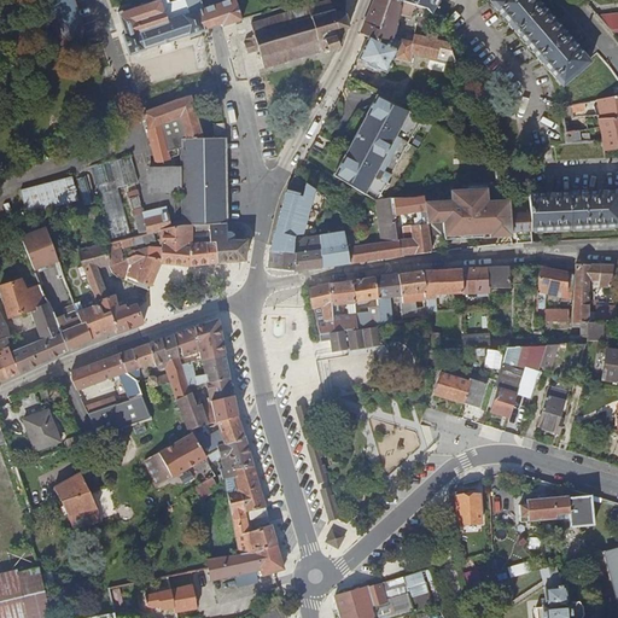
[(45,0),(59,45),(85,38),(73,0),(45,0)]
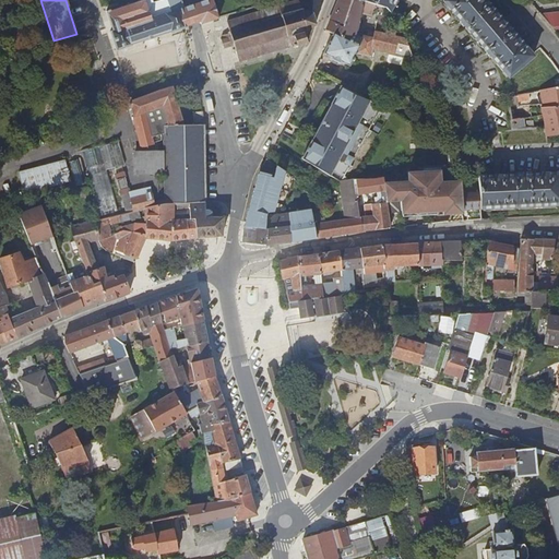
[(186,27),(189,26),(185,8),(181,0),(164,0),(149,6),(146,0),(138,0),(139,3),(113,11),(111,10),(107,11),(111,26),(109,27),(117,50),(132,46),(132,44),(171,33),(173,34),(187,30),(186,27)]
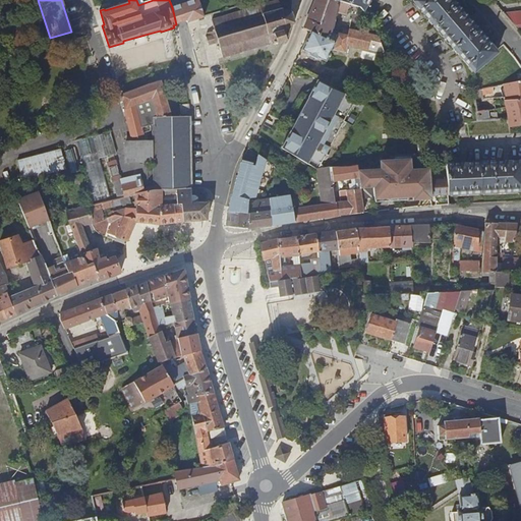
[(195,0),(176,6),(172,7),(176,24),(180,23),(187,21),(188,22),(205,17),(206,17),(199,0),(195,0)]
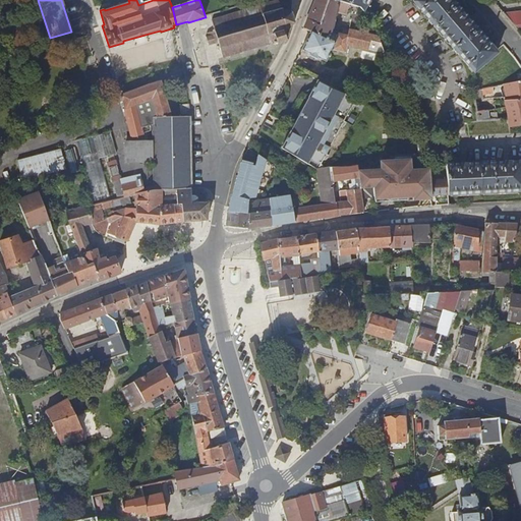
[(207,37),(209,46),(219,43),(224,58),(287,39),(291,31),(296,21),(293,12),(292,0),(288,0),(285,0),(278,1),(244,11),(213,20),(215,32),(208,34),(209,36),(207,37)]
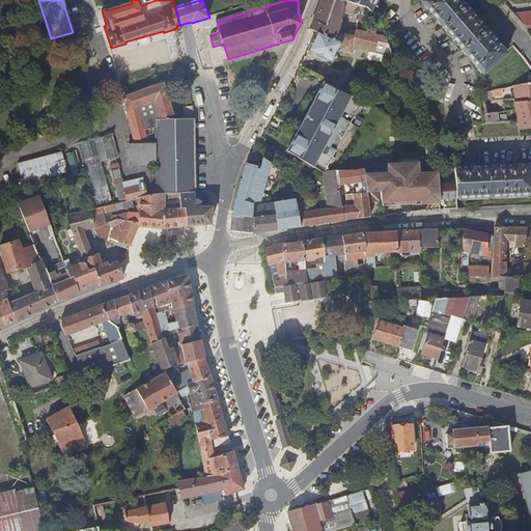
[(340,0),(339,0),(322,0),(311,28),(317,32),(340,44),(343,34),(338,33),(342,9),(354,11),(355,5),(340,0)]
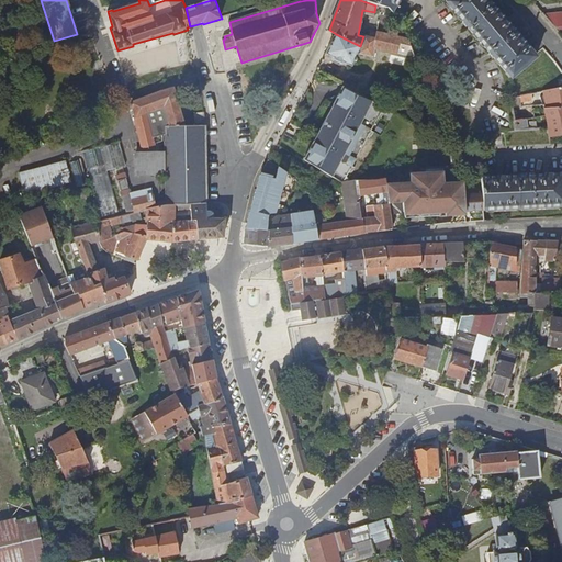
[(392,12),(398,0),(360,0),(375,6),(381,7),(386,9),(392,12)]
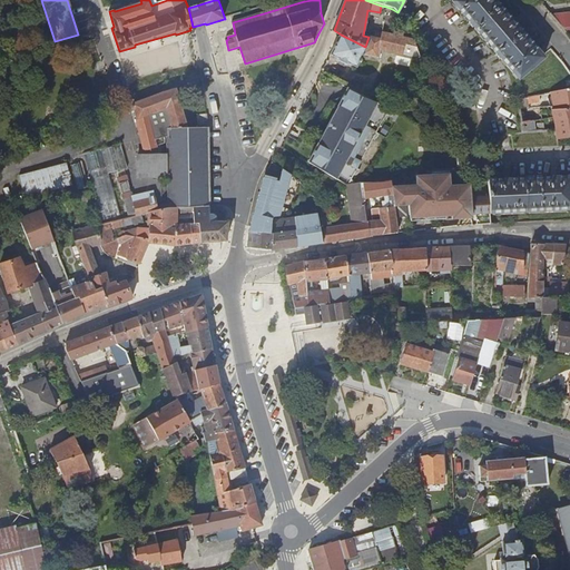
[(495,0),(455,0),(455,1),(519,80),(544,59),(495,0)]
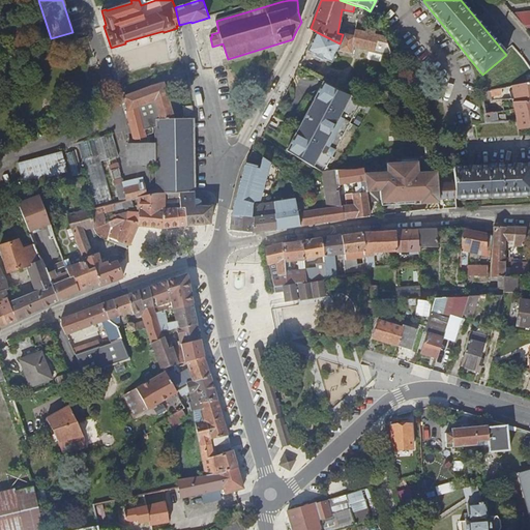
[(359,6),(354,5),(353,11),(342,9),(337,33),(343,34),(344,30),(354,35),(355,31),(359,6)]
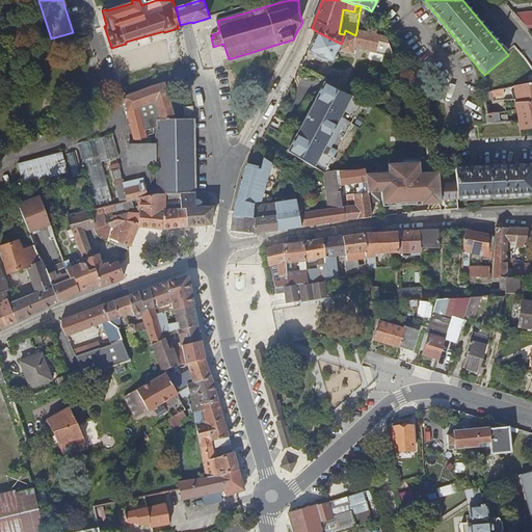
[(366,8),(361,6),(356,31),(363,33),(366,8)]
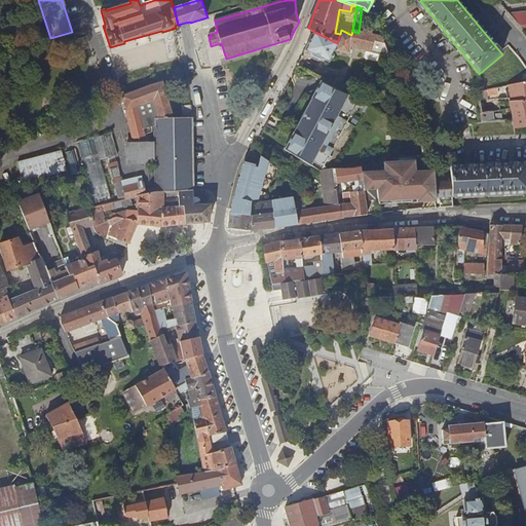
[(367,11),(362,8),(359,33),(363,34),(367,11)]
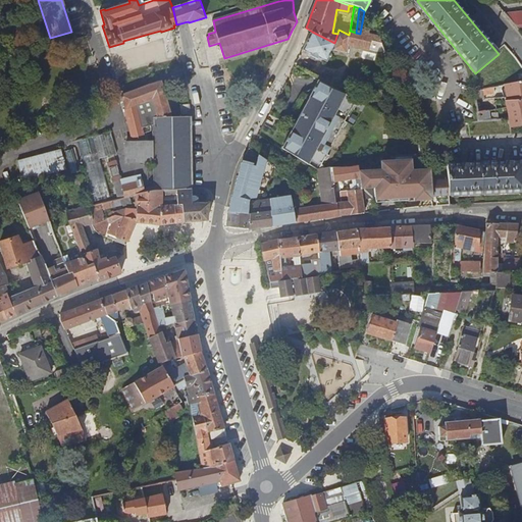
[(371,36),(360,34),(356,33),(350,31),(349,35),(338,30),(337,34),(334,43),(312,32),(302,50),(325,62),(333,49),(344,53),(348,46),(385,54),(382,43),(371,41),(371,36)]
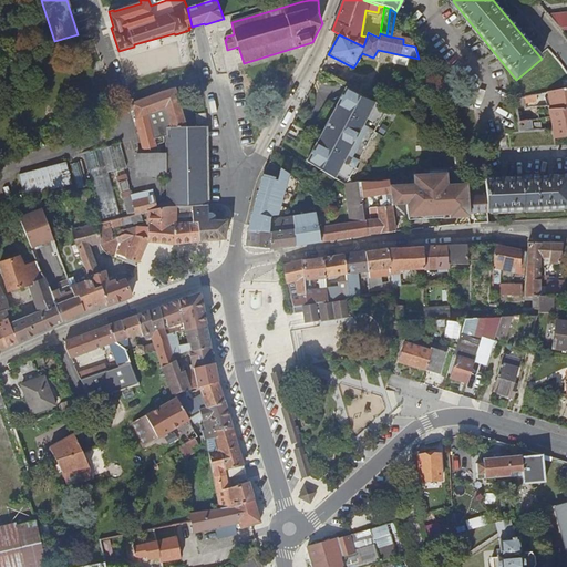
[(333,110),(305,164),(333,179),(342,162),(340,161),(343,154),(350,158),(367,126),(359,123),(362,116),(366,117),(369,110),(370,111),(374,102),(346,86),(333,110)]
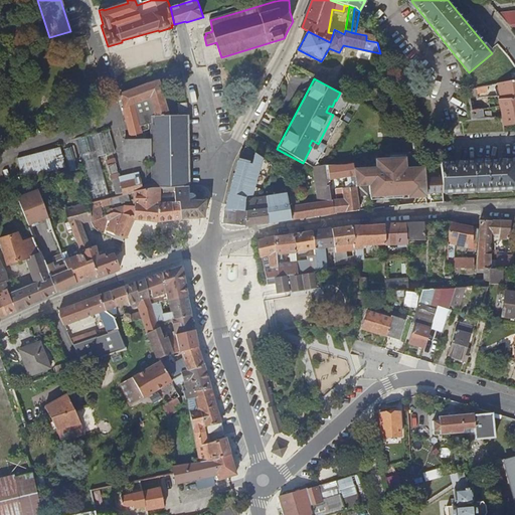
[(514,79),(498,84),(500,97),(507,97),(507,98),(501,99),(503,118),(505,127),(514,125),(514,79)]
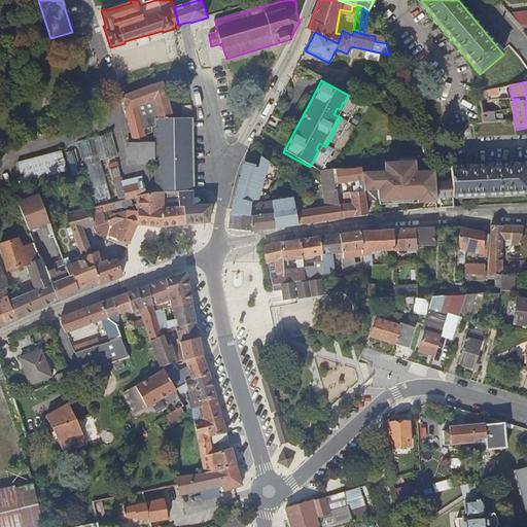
[(135,140),(146,136),(145,130),(156,127),(156,119),(160,118),(173,118),(164,83),(146,89),(124,97),(135,140)]
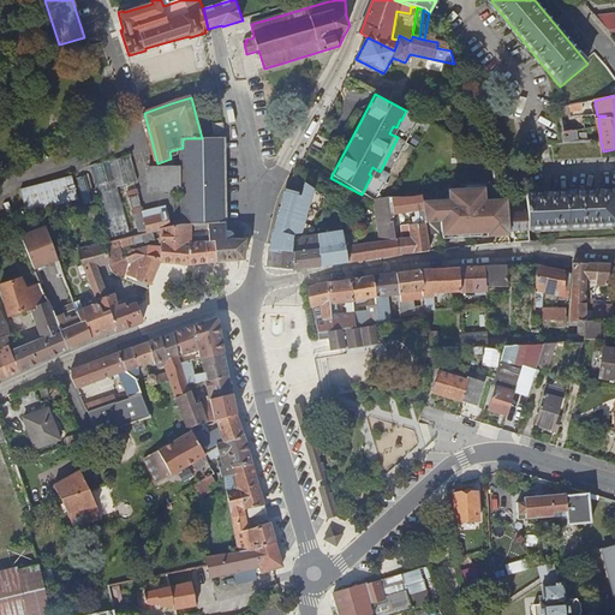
[(573,119),(577,132),(590,130),(589,125),(583,126),(583,118),(573,119)]
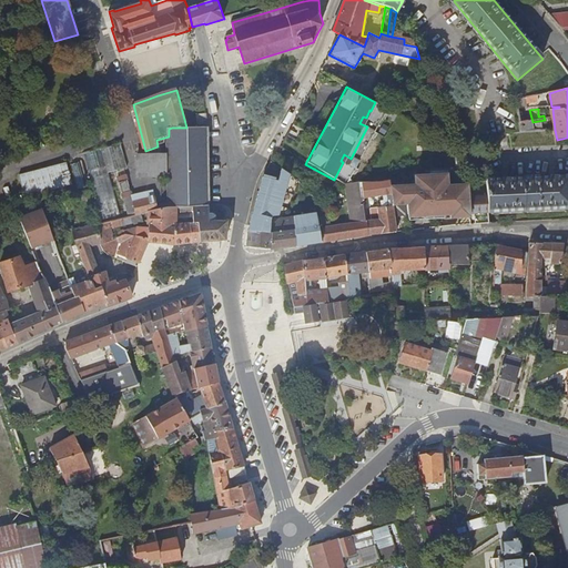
[(428,130),(449,141),(442,119),(428,130)]
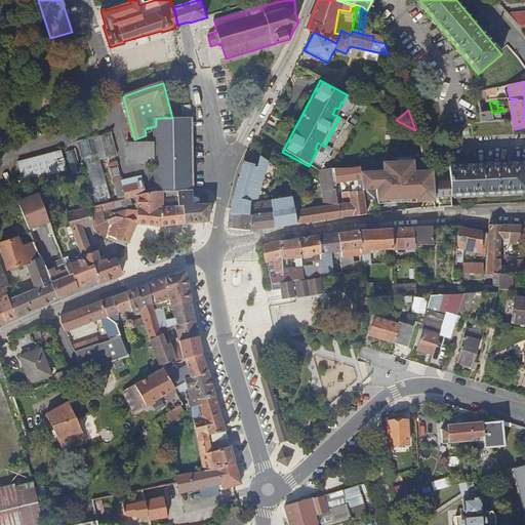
[(494,123),(492,113),(483,115),(484,124),(494,123)]
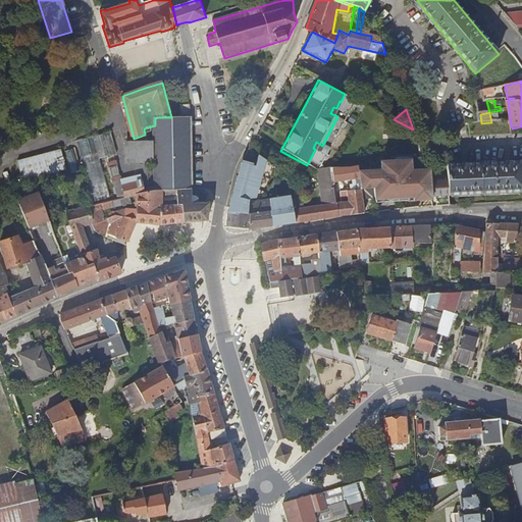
[(184,117),(171,117),(158,117),(155,118),(155,125),(155,144),(126,144),(126,162),(155,162),(156,192),(165,191),(174,191),(192,188),(191,117),(184,117)]
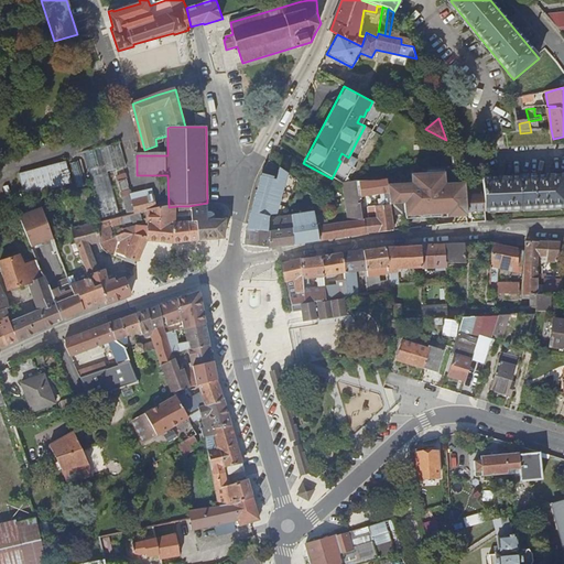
[(551,129),(531,132),(520,133),(507,134),(508,148),(552,145),(552,139),(553,139),(551,129)]
